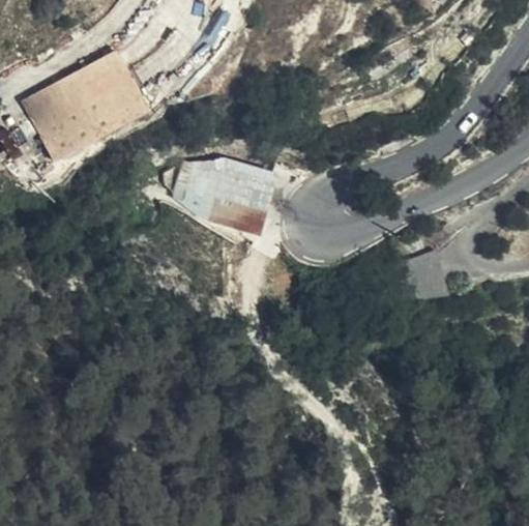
[(21,100),(31,119),(125,66),(116,49),(21,100)]
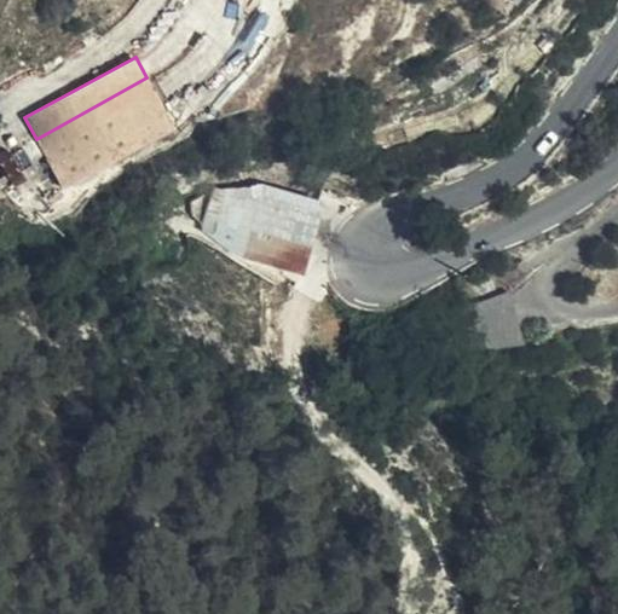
[(146,77),(36,139),(61,184),(173,125),(146,77)]
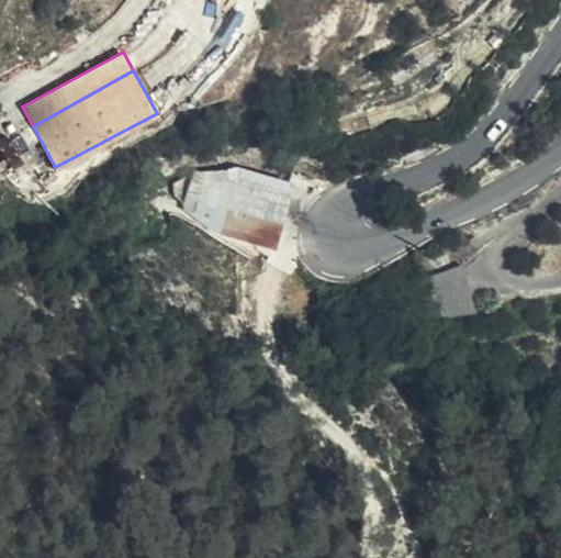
[(193,173),(184,204),(222,230),(273,244),(290,182),(239,168),(194,170),(193,173)]
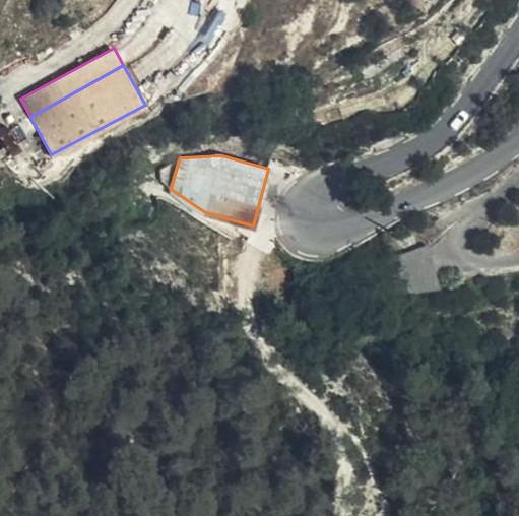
[(148,175),(171,189),(179,159),(159,165),(148,175)]
